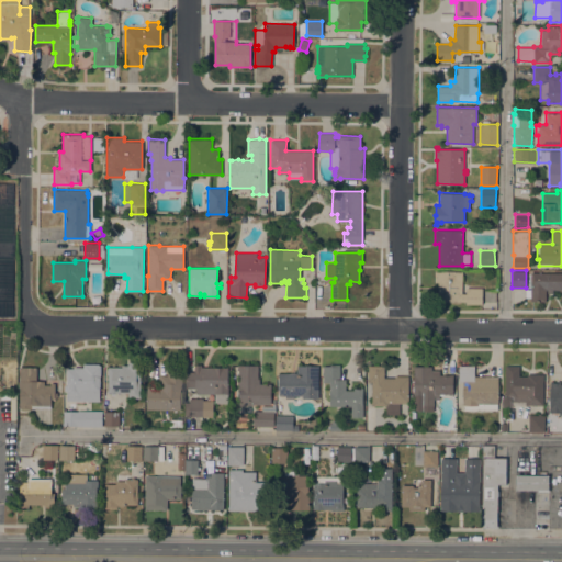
[(462,271),(462,293),(465,293),(465,288),(482,288),(482,304),(465,304),(465,302),(438,302),(438,282),(435,282),(435,271),(462,271)]
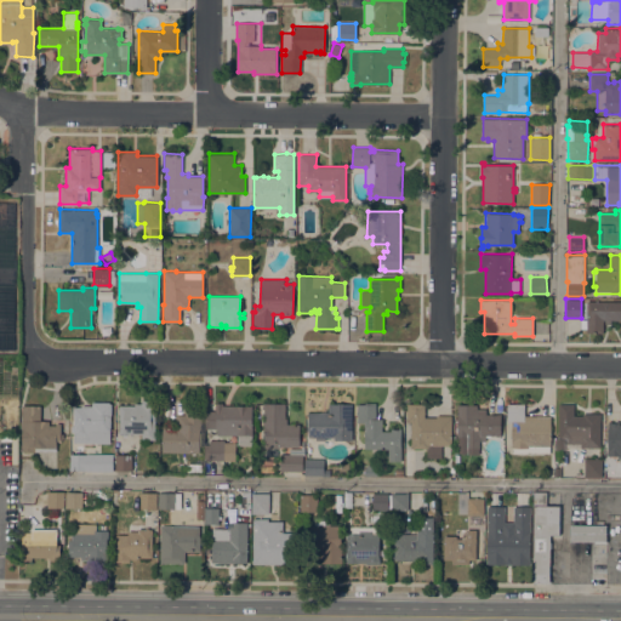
[(620,301),(620,320),(611,319),(611,324),(605,323),(605,319),(603,319),(603,332),(586,332),(586,329),(580,329),(581,319),(586,319),(587,301),(620,301)]
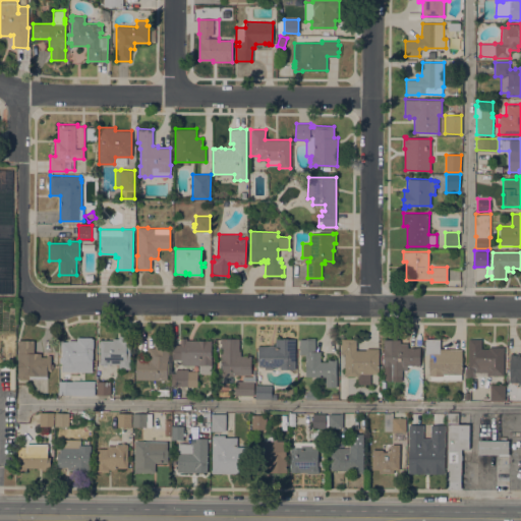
[(113,340),(113,338),(118,338),(118,336),(128,336),(128,339),(130,339),(130,368),(119,368),(119,363),(106,363),(106,364),(103,364),(103,363),(100,363),(100,340),(113,340)]
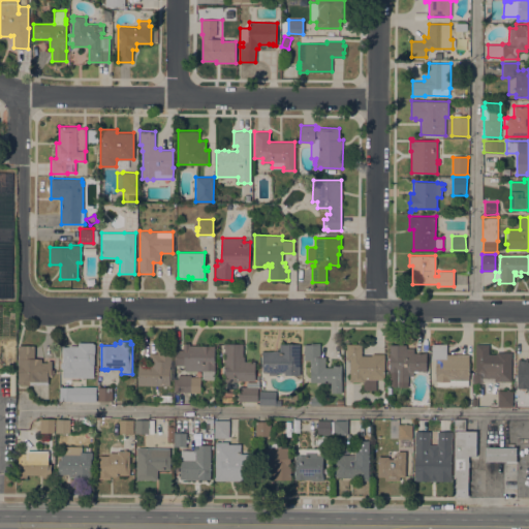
[(94,353),(93,377),(62,376),(63,367),(60,367),(60,363),(63,363),(63,353),(62,353),(62,346),(68,346),(68,345),(78,345),(79,342),(93,342),(93,344),(95,344),(94,353)]
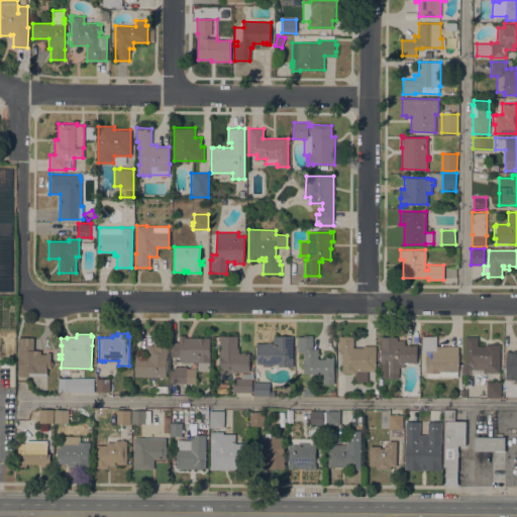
[(135,376),(135,354),(146,354),(146,344),(153,345),(153,334),(169,334),(168,348),(167,348),(167,377),(135,376)]
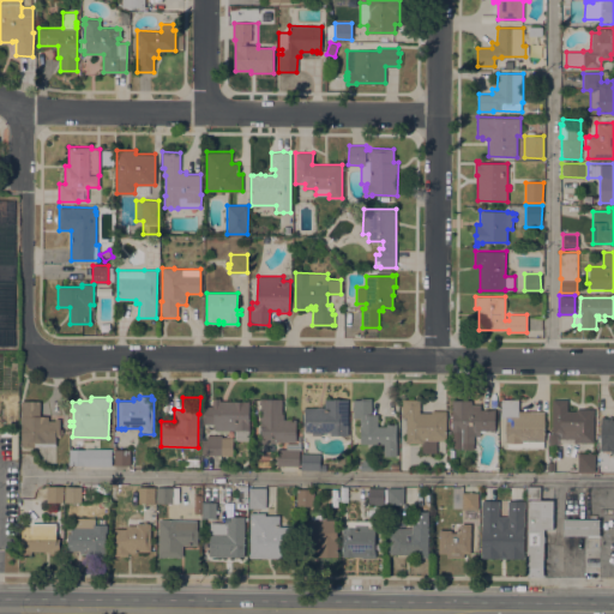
[(360,444),(360,417),(353,417),(353,397),(371,397),(371,414),(378,414),(378,426),(386,426),(386,423),(397,423),(396,456),(383,456),(384,444),(360,444)]
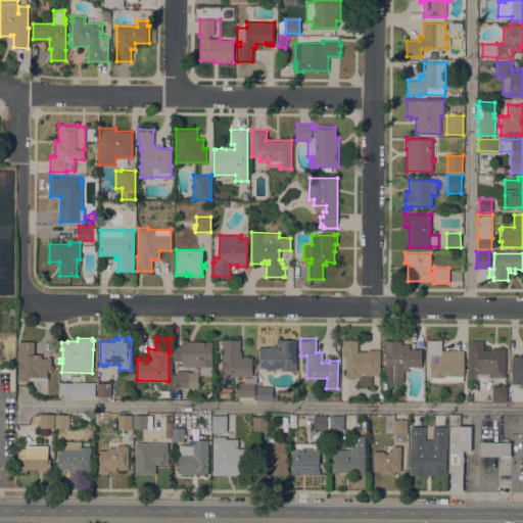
[(182,366),(182,361),(173,361),(173,345),(181,345),(181,339),(187,339),(187,341),(211,341),(211,366),(182,366)]
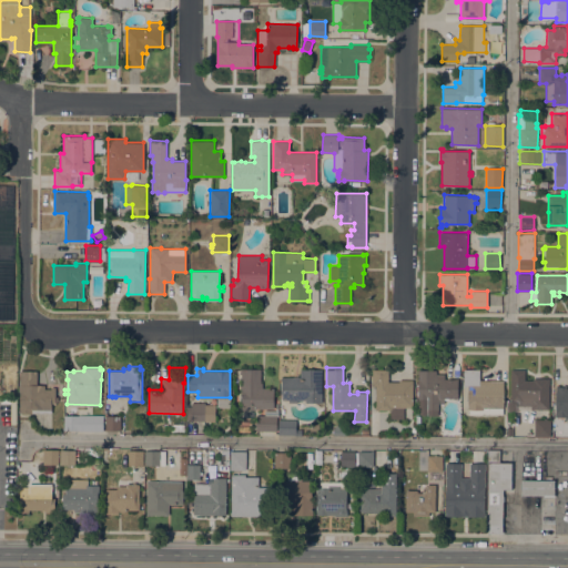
[(276,430),(255,430),(256,415),(262,415),(263,408),(255,408),(255,409),(241,409),(241,368),(261,368),(261,383),(262,383),(262,387),(274,387),(274,408),(275,408),(275,403),(279,403),(279,415),(276,415),(276,430)]
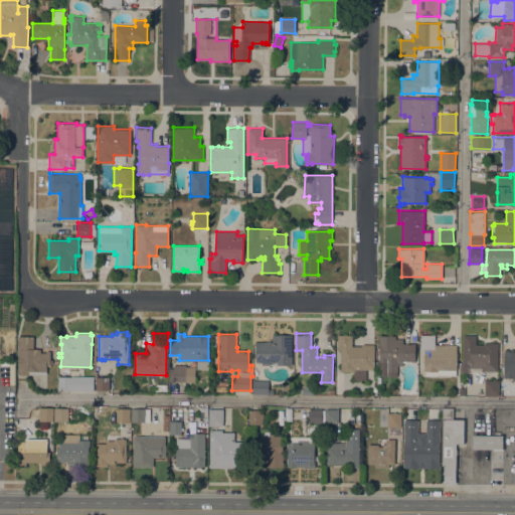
[(292,365),(277,364),(277,362),(270,362),(270,364),(262,364),(262,361),(255,361),(255,341),(273,341),(273,335),(292,335),(292,365)]
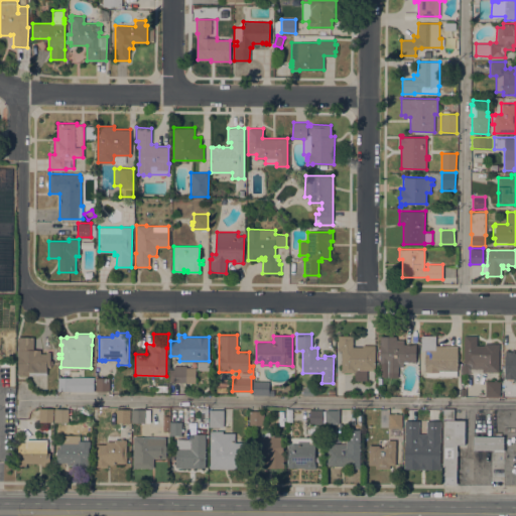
[(375,370),(356,370),(356,372),(342,372),(342,350),(338,350),(339,336),(353,336),(353,347),(363,347),(363,345),(375,345),(375,370)]
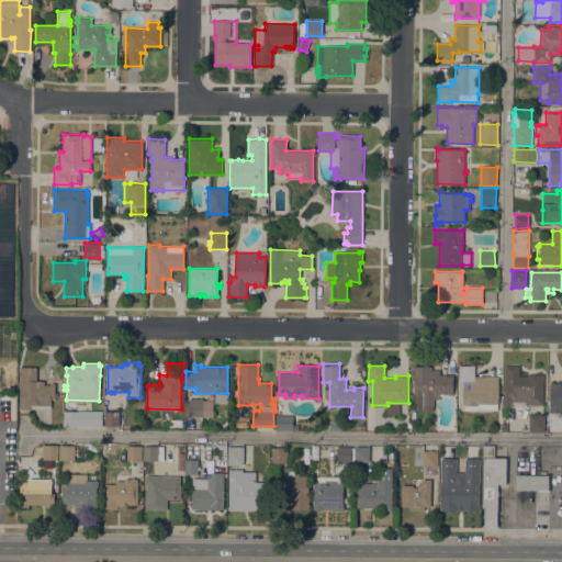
[(439,366),(439,374),(453,374),(453,393),(444,393),(444,395),(439,395),(439,398),(434,398),(434,405),(422,405),(422,394),(414,394),(414,366),(439,366)]
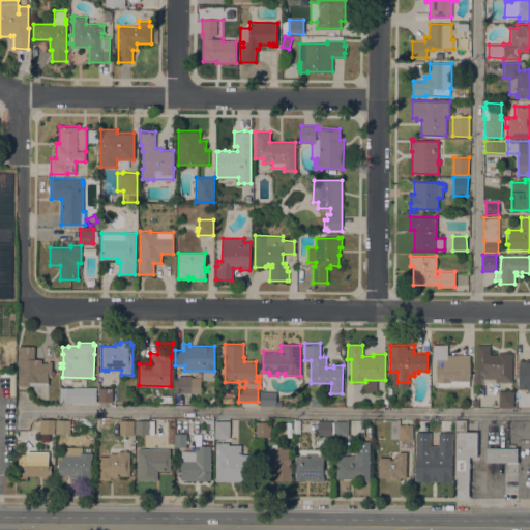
[(437,386),(437,381),(437,359),(433,359),(433,345),(447,345),(447,354),(470,355),(470,386),(437,386)]
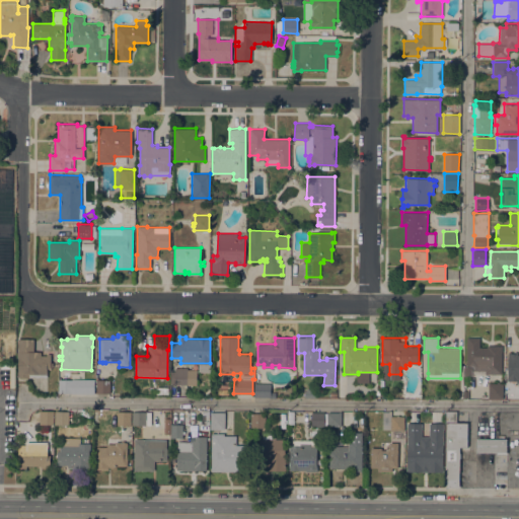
[(466,338),(479,338),(479,347),(487,347),(487,345),(502,346),(502,374),(471,373),(471,367),(466,367),(466,338)]
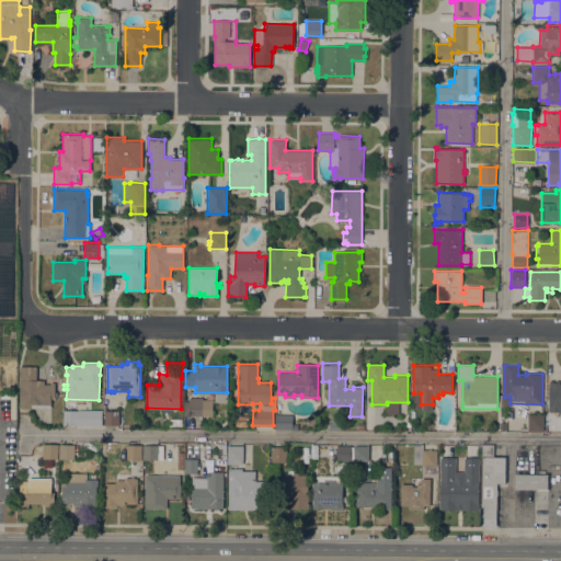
[(19,407),(19,401),(20,401),(20,387),(19,387),(19,366),(36,366),(36,380),(44,380),(44,384),(50,384),(50,382),(55,382),(55,391),(57,391),(57,396),(55,396),(55,398),(50,398),(50,408),(19,407)]
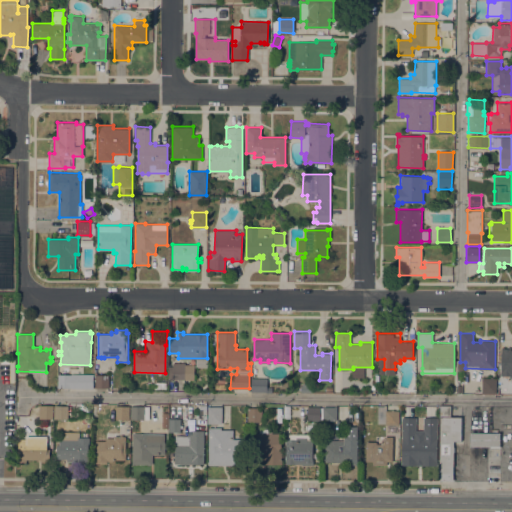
[(511,377),(510,377),(510,376),(500,375),(500,371),(501,371),(501,347),(511,347),(511,350),(511,377)]
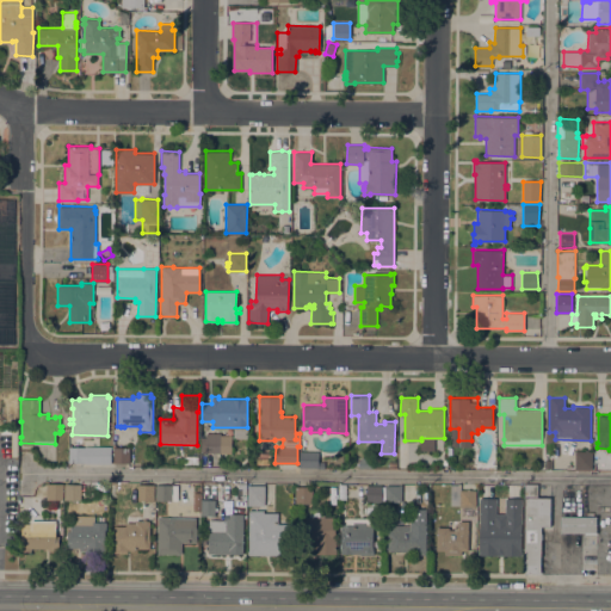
[(205,452),(205,451),(201,451),(201,439),(205,439),(205,432),(221,433),(221,434),(232,434),(232,452),(205,452)]
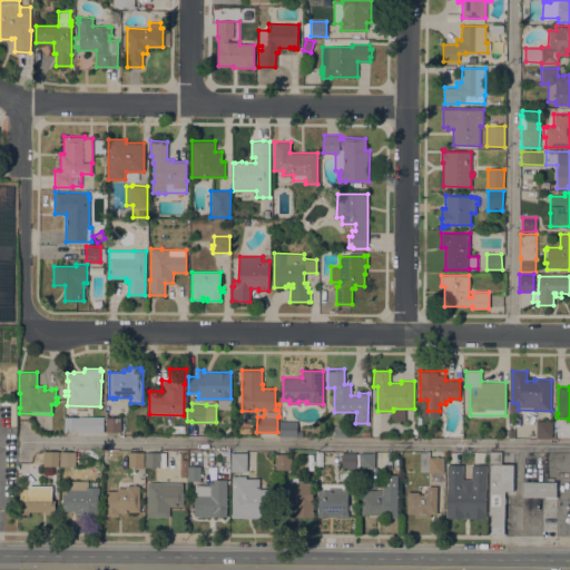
[(104,416),(104,431),(65,431),(65,416),(104,416)]
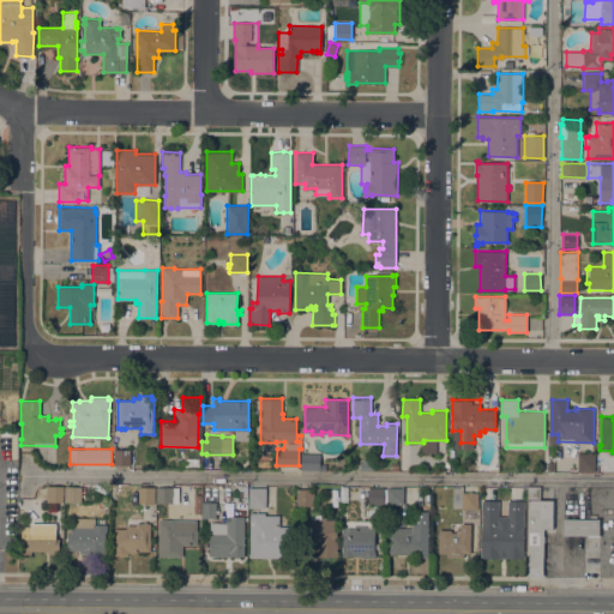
[(114,449),(130,449),(130,464),(114,464),(114,449)]
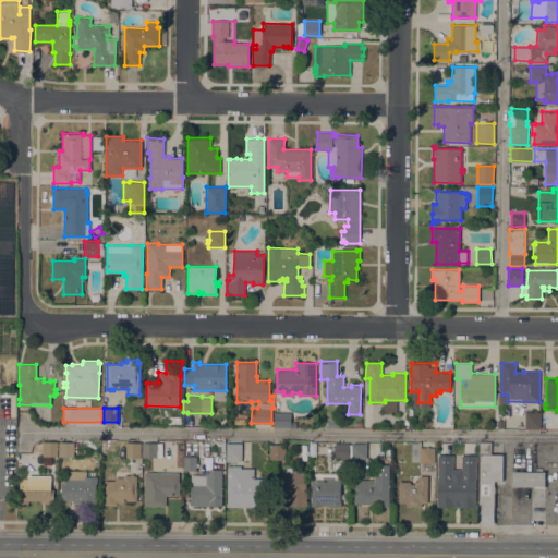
[(291,412),(290,421),(295,421),(295,427),(290,427),(290,426),(274,426),(274,412),(291,412)]
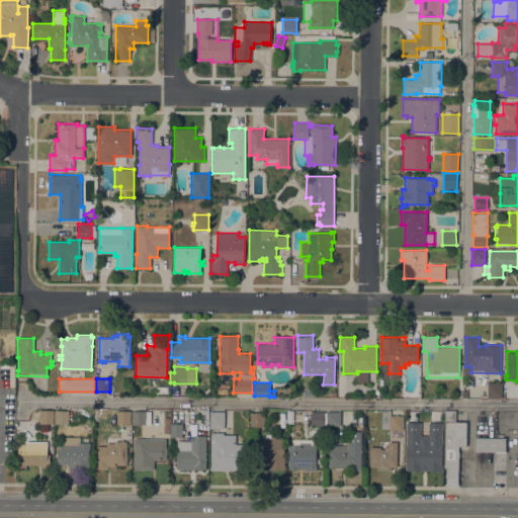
[(502,382),(502,398),(487,398),(488,382),(502,382)]
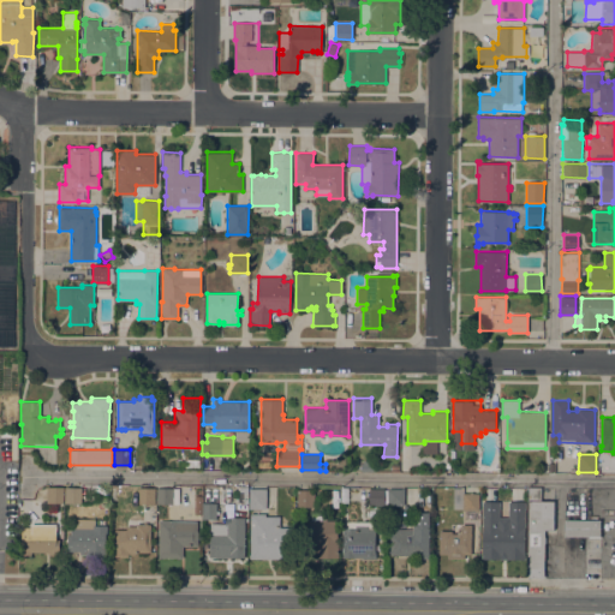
[(198,459),(198,469),(185,469),(185,459),(198,459)]
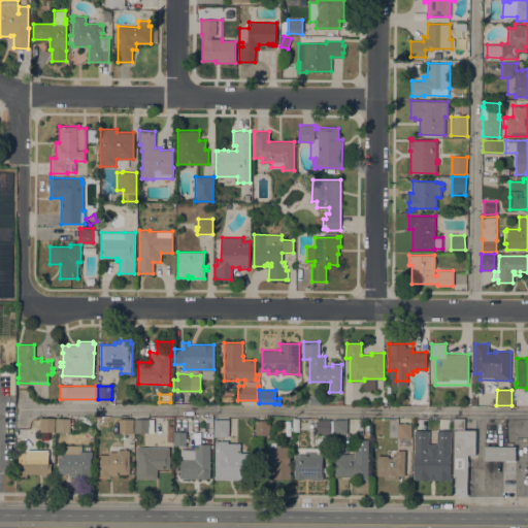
[(310,404),(310,397),(311,397),(311,395),(315,395),(315,397),(322,397),(322,404),(310,404)]
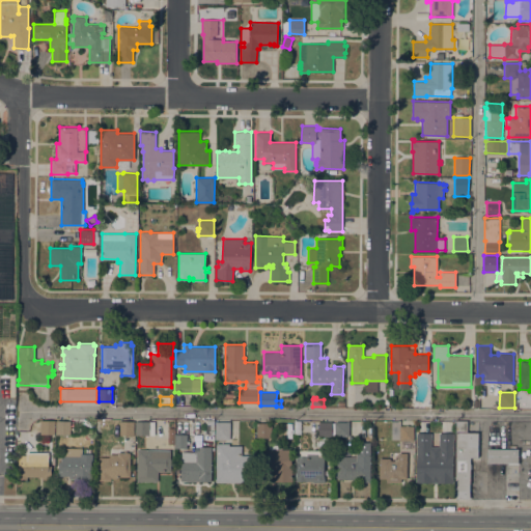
[(55,434),(40,434),(40,420),(55,420),(55,434)]
